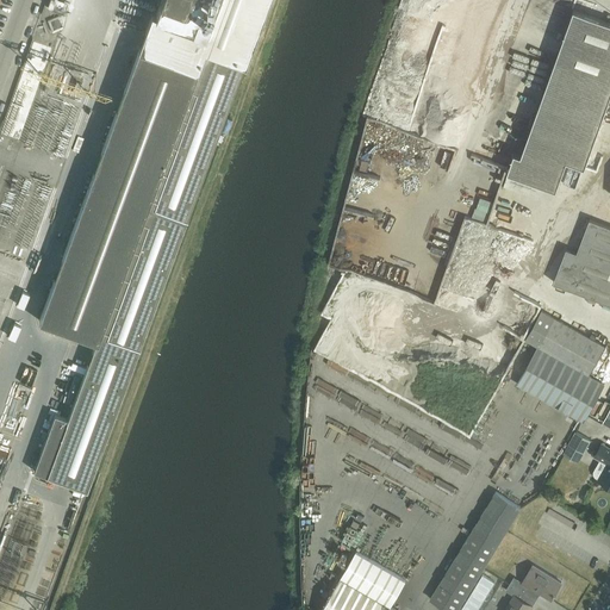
[(160,0),(155,16),(151,14),(39,321),(95,342),(67,419),(55,415),(33,472),(47,477),(87,491),(243,66),(244,67),(268,0),(160,0)]
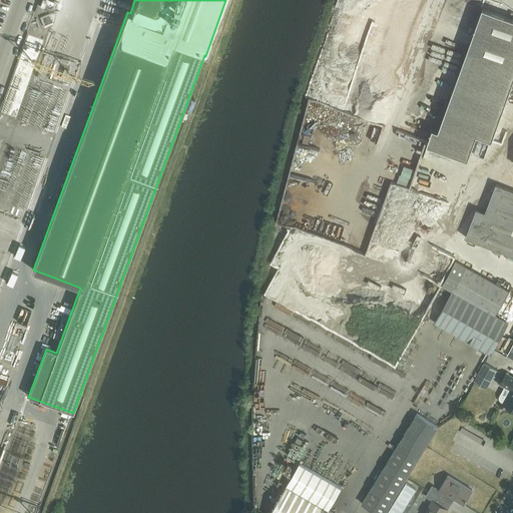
[(496,0),(407,0),(400,22),(377,13),(334,135),(358,144),(348,172),(371,180),(381,152),(404,160),(414,131),(418,133),(419,130),(425,132),(426,128),(434,131),(430,143),(469,157),(478,132),(494,138),(512,83),(512,19),(492,12),(496,0)]
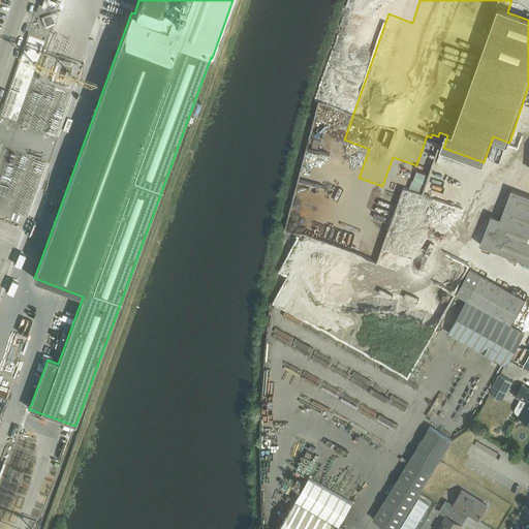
[(54,89),(51,98),(69,104),(72,95),(54,89)]
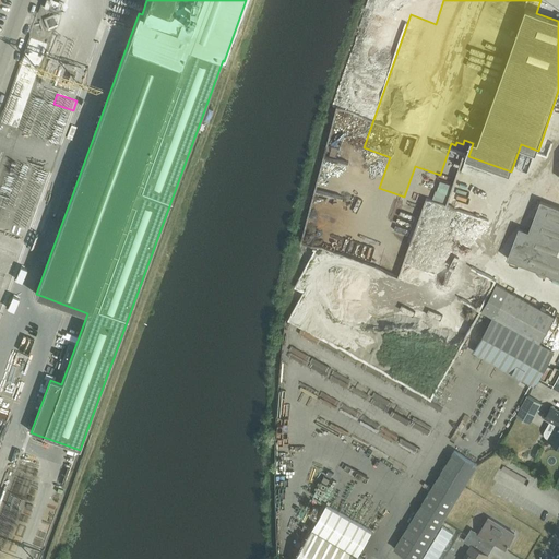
[(451,161),(460,163),(462,154),(453,152),(451,161)]
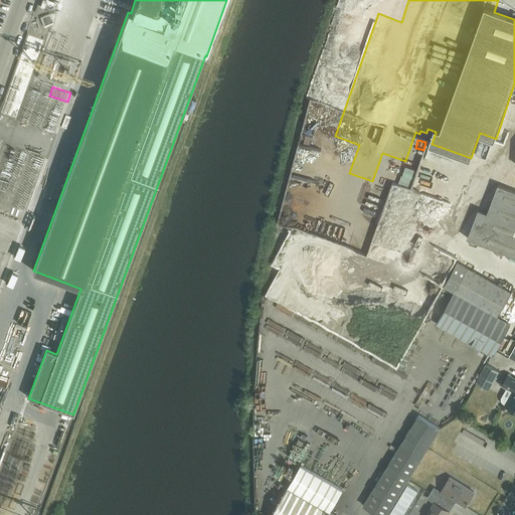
[(514,192),(499,186),(488,213),(479,210),(469,238),(514,255),(514,192)]
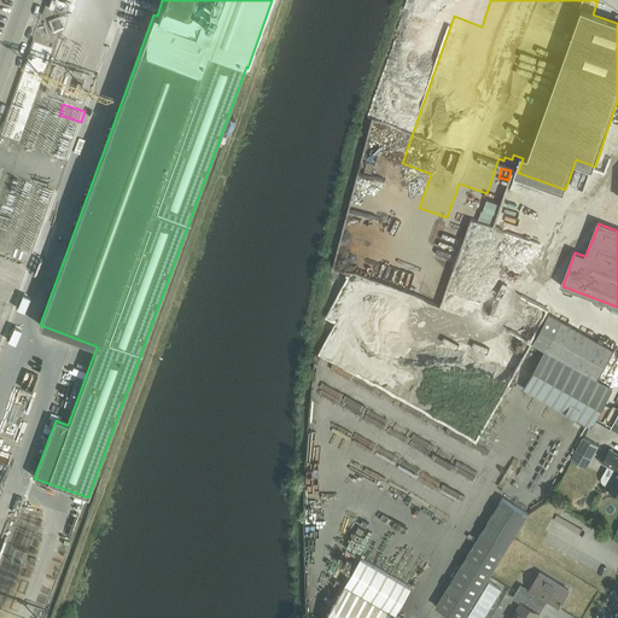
[(611,351),(560,322),(523,390),(590,427),(611,390),(595,380),(611,351)]
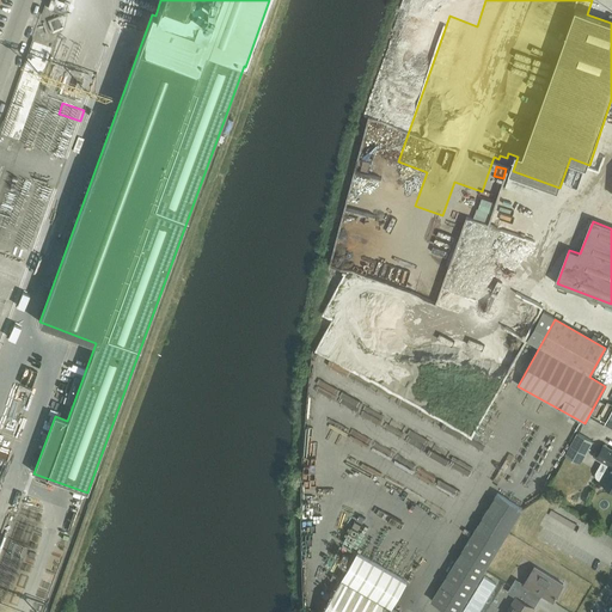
[(593,441),(577,433),(570,446),(586,454),(593,441)]
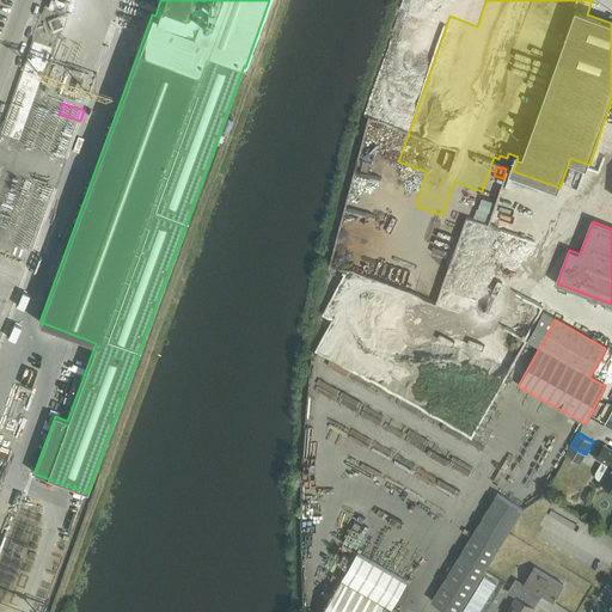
[(611,451),(603,446),(595,459),(603,463),(595,473),(595,475),(595,476),(595,477),(597,478),(598,479),(599,481),(600,481),(599,482),(610,488),(611,485),(611,451)]
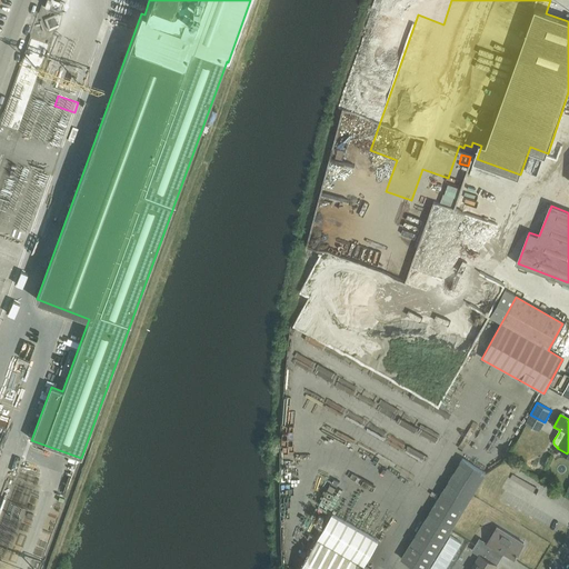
[(485,475),(460,460),(400,559),(416,568),(426,568),(436,555),(443,559),(451,547),(457,550),(465,539),(450,530),(485,475)]
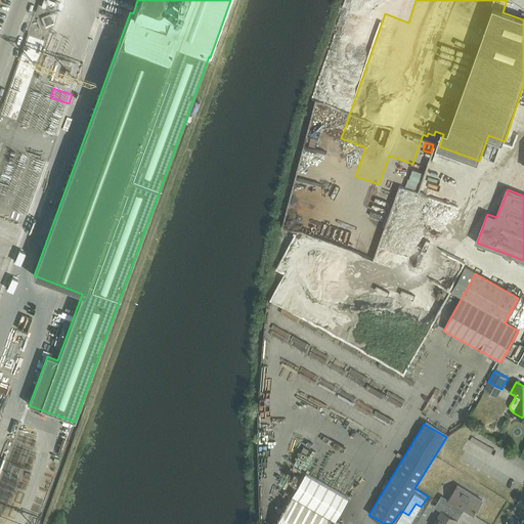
[(470,442),(467,451),(477,455),(480,446),(470,442)]
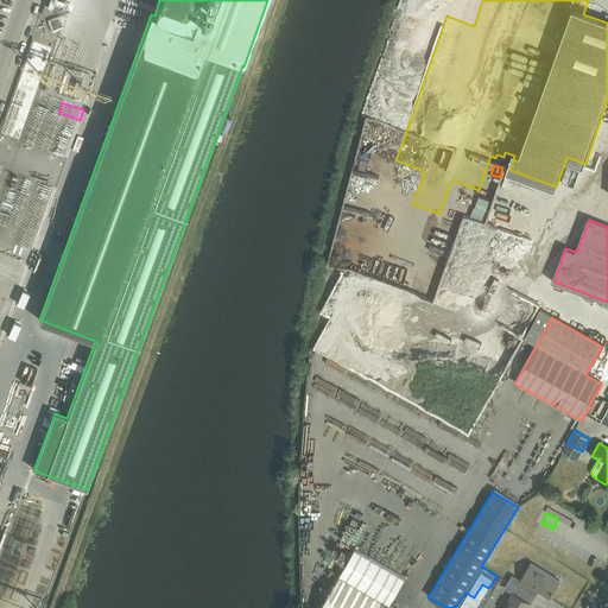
[(353,550),(348,548),(342,557),(348,561),(337,577),(318,607),(391,607),(388,607),(405,577),(354,549),(353,550)]
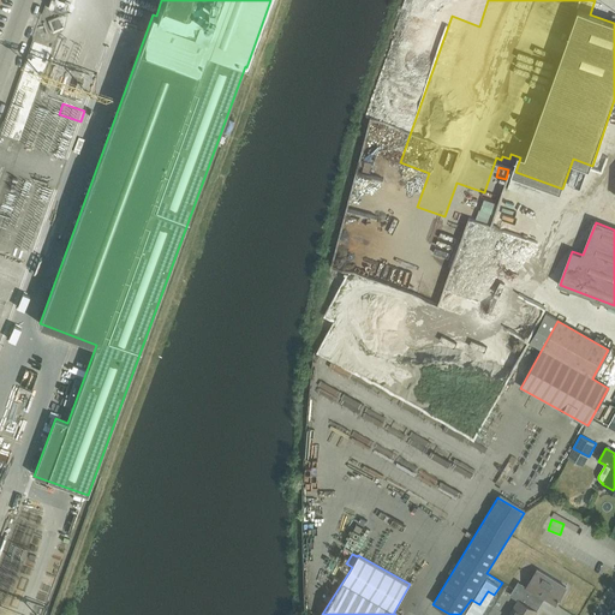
[(513,590),(532,602),(536,596),(538,597),(538,596),(554,605),(565,589),(536,571),(525,589),(517,584),(513,590)]
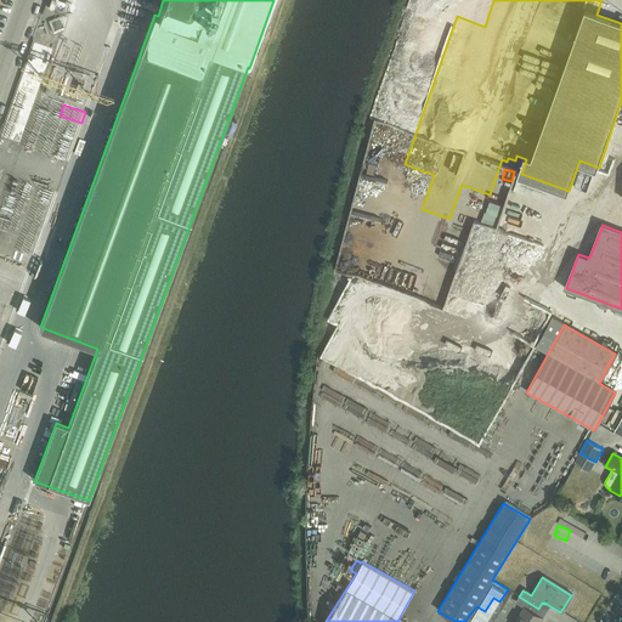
[(538,609),(519,597),(515,603),(522,609),(514,621),(539,621),(542,620),(535,615),(538,609)]
